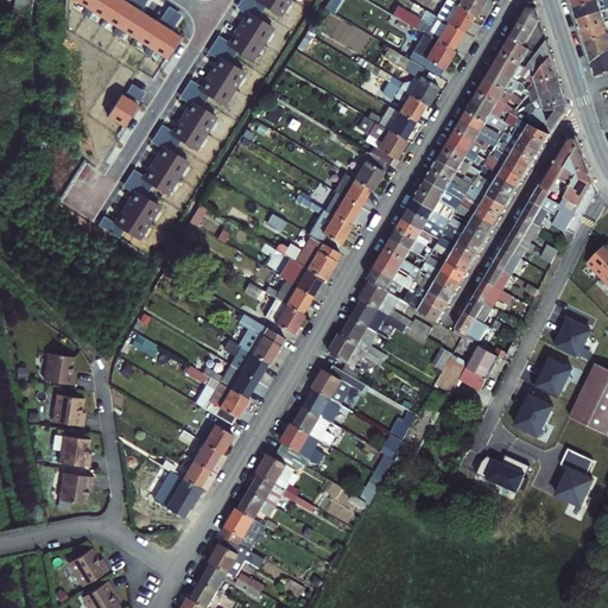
[(14,0),(13,7),(29,10),(29,0),(14,0)]
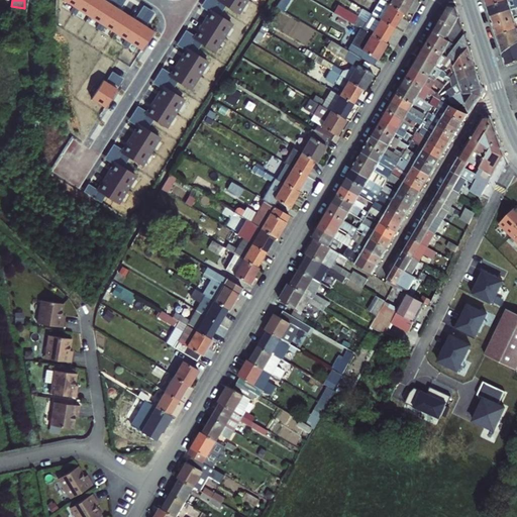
[(153,33),(100,0),(64,0),(63,2),(141,53),(153,33)]
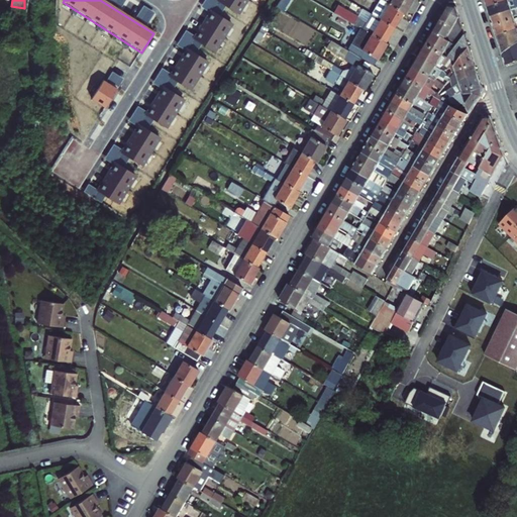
[(110,0),(109,2),(121,9),(126,0),(110,0)]
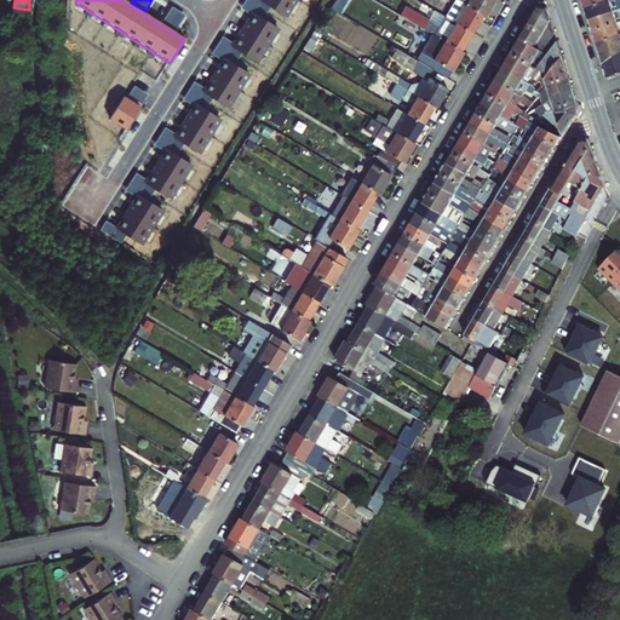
[(253,19),(256,17),(263,22),(270,10),(263,5),(264,3),(260,0),(247,0),(240,11),(253,19)]
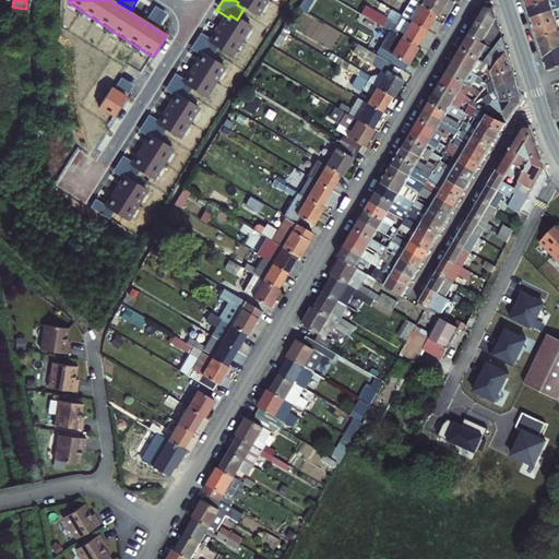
[(239,0),(238,2),(237,4),(244,9),(257,18),(266,0),(239,0)]
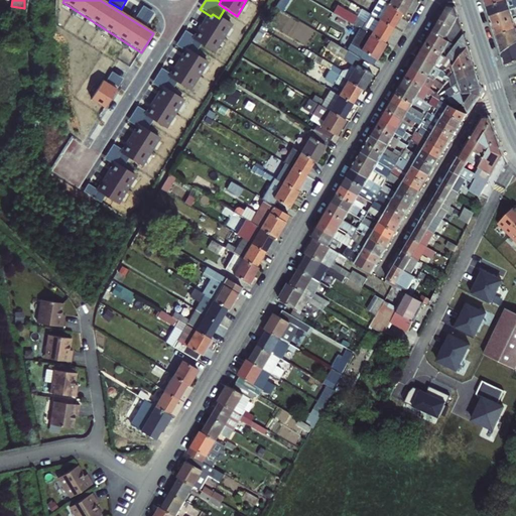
[(283,0),(280,0),(275,9),(281,13),(288,2),(283,0)]
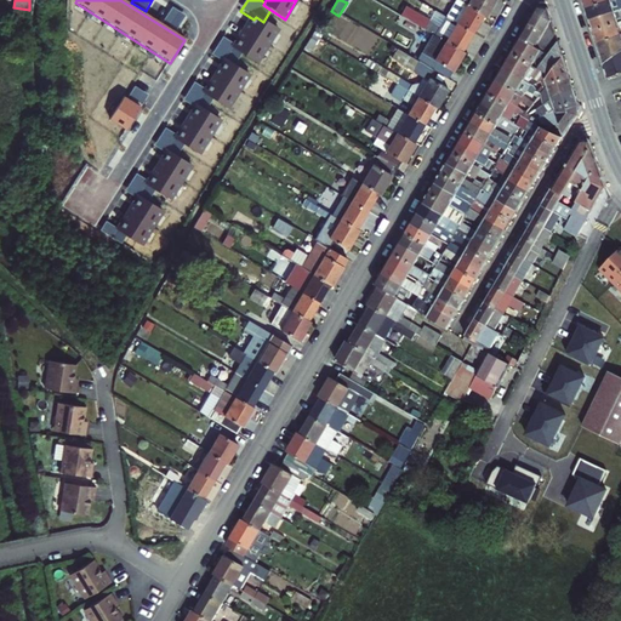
[(454,0),(456,1),(483,17),(485,20),(497,0),(496,0),(454,0)]
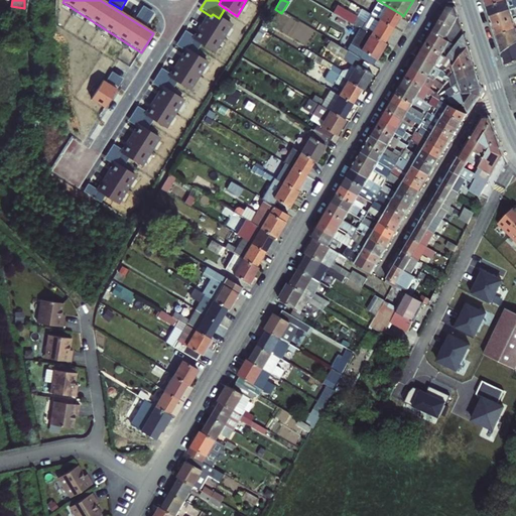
[(515,0),(484,0),(487,9),(515,0)]
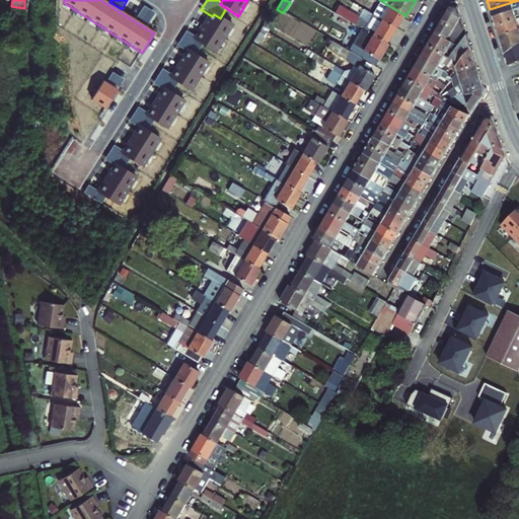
[(518,0),(490,9),(493,19),(518,11),(518,0)]
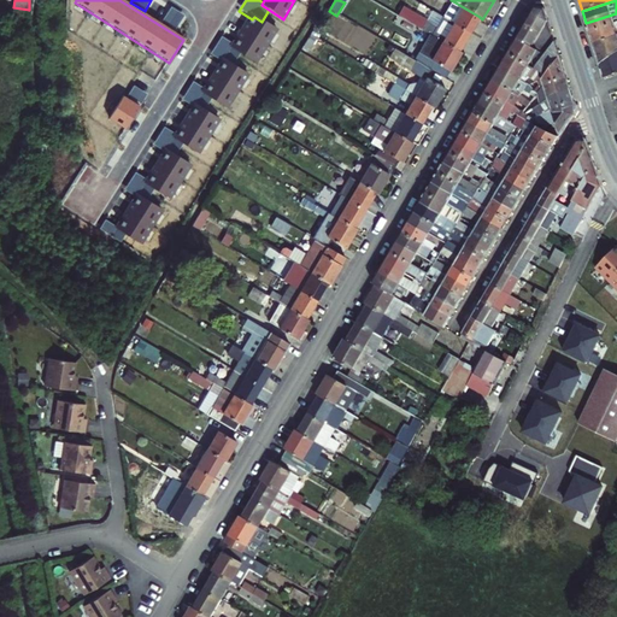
[(480,17),(453,1),(444,19),(469,35),(480,17)]
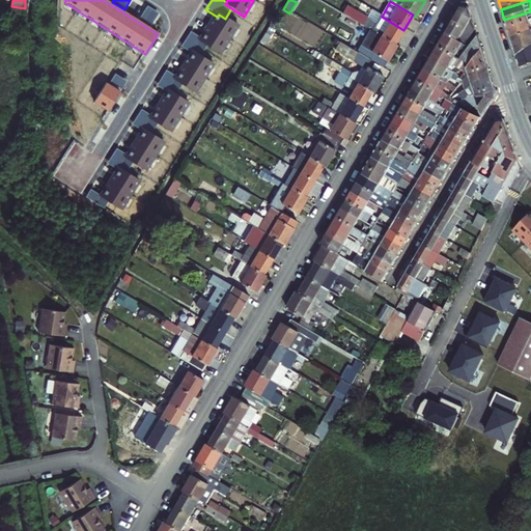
[(469,49),(477,39),(468,9),(460,7),(446,33),(463,45),(469,49)]
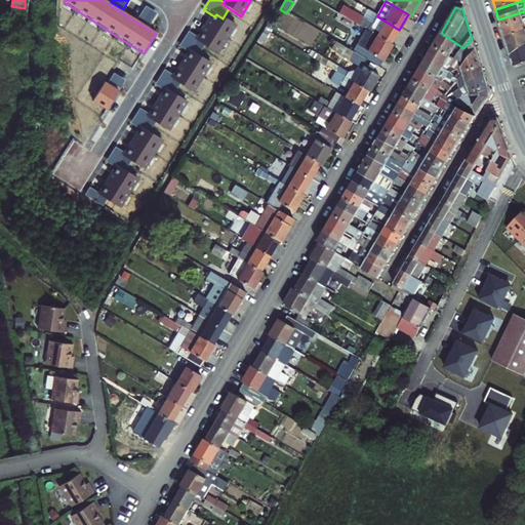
[(156,15),(145,8),(137,19),(150,27),(156,15)]
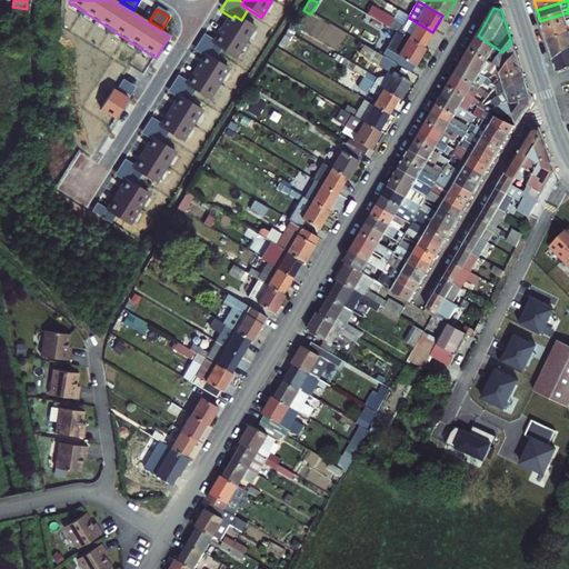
[(409,18),(408,17),(402,27),(393,21),(391,23),(370,11),(367,16),(388,29),(396,33),(422,49),(432,32),(409,18)]
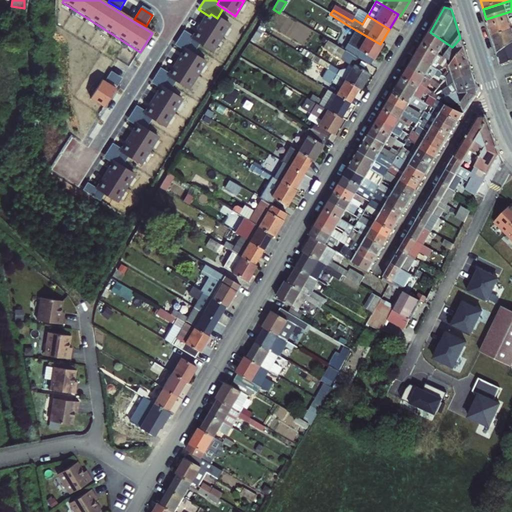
[(511,11),(486,19),(489,29),(511,21),(511,11)]
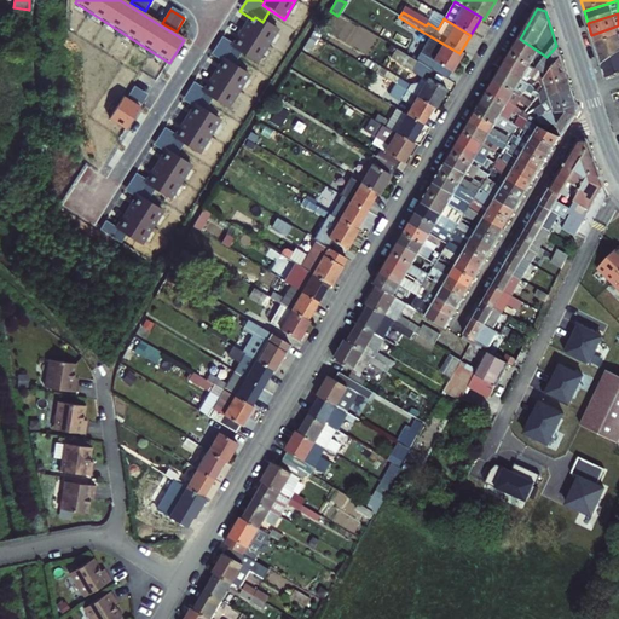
[(262,22),(255,17),(253,19),(235,47),(233,51),(242,56),(255,64),(276,30),(262,22)]
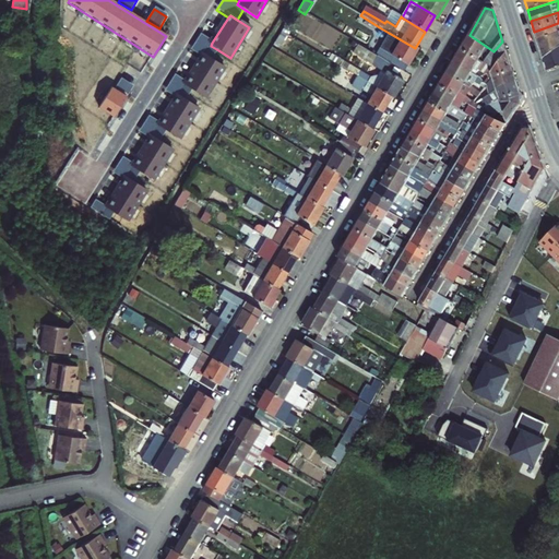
[(558,34),(558,23),(534,32),(537,42),(558,34)]
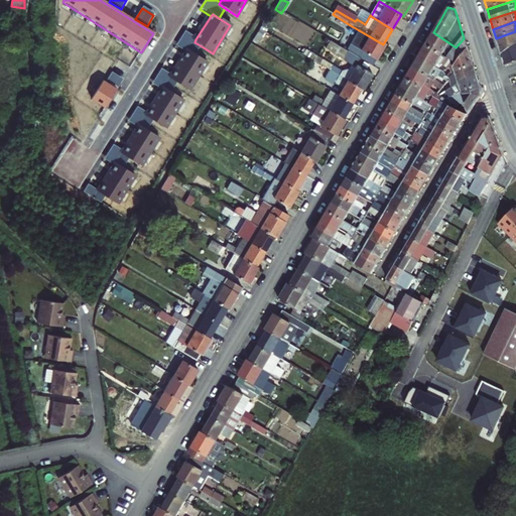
[(383,44),(359,30),(347,51),(361,60),(373,68),(385,45),(383,44)]
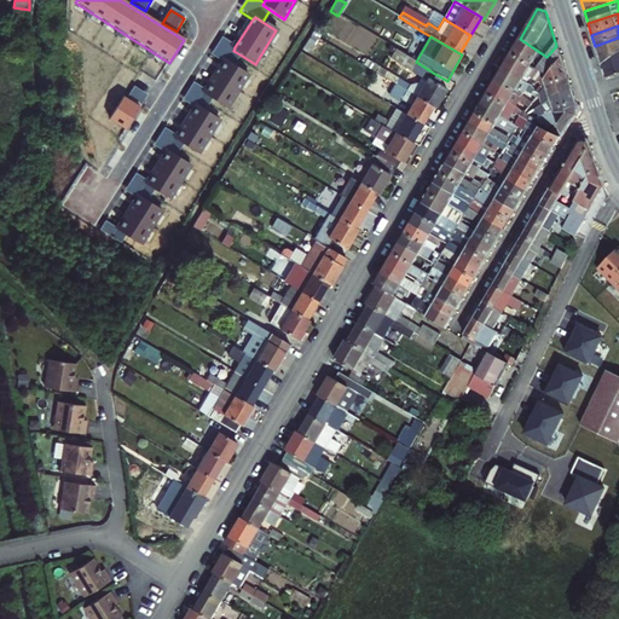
[(618,38),(595,46),(602,68),(618,56),(618,38)]
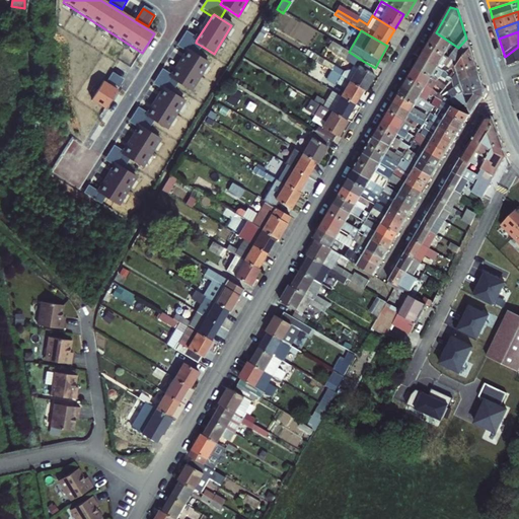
[(436,32),(428,47),(447,58),(449,59),(450,59),(452,57),(446,53),(452,44),(436,32)]
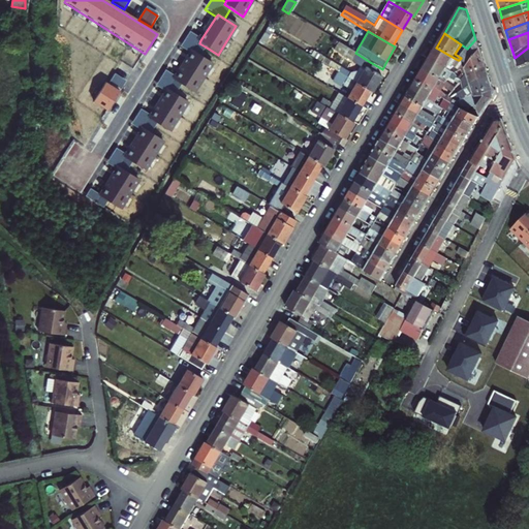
[(200,40),(190,34),(181,49),(191,56),(193,53),(200,58),(207,48),(199,43),(200,40)]
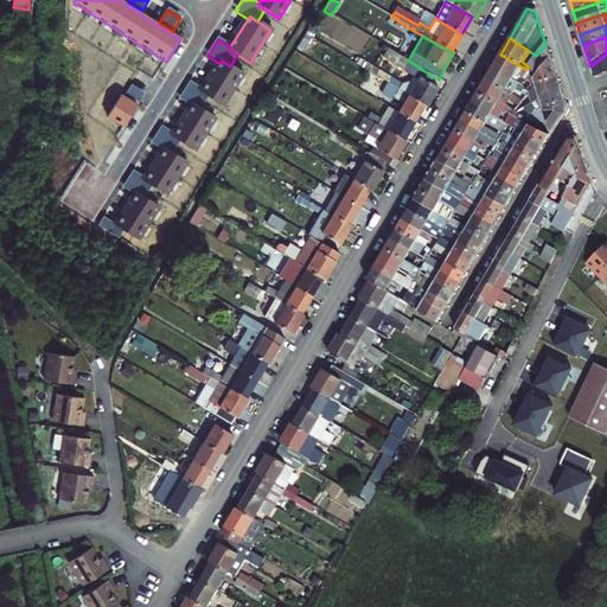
[(526,69),(536,76),(550,58),(545,45),(536,56),(529,66),(526,69)]
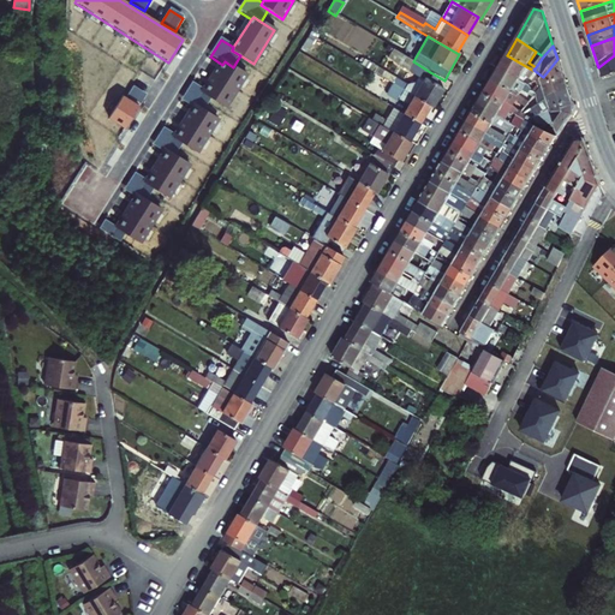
[(413,61),(394,51),(388,61),(419,81),(421,77),(425,81),(430,72),(413,61)]
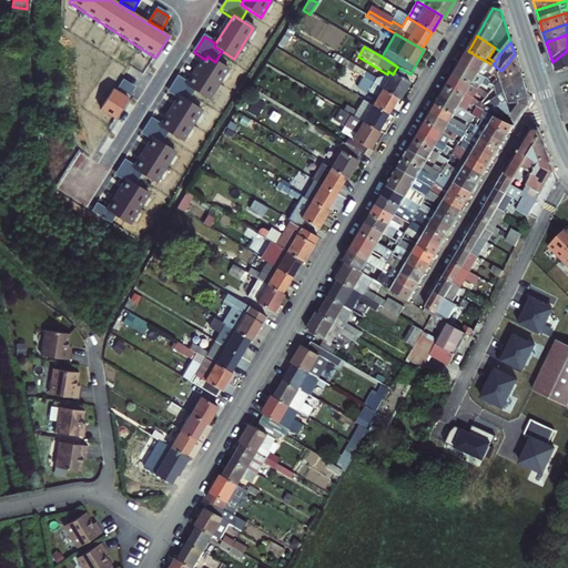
[(468,51),(459,64),(478,75),(484,64),(488,67),(489,63),(468,51)]
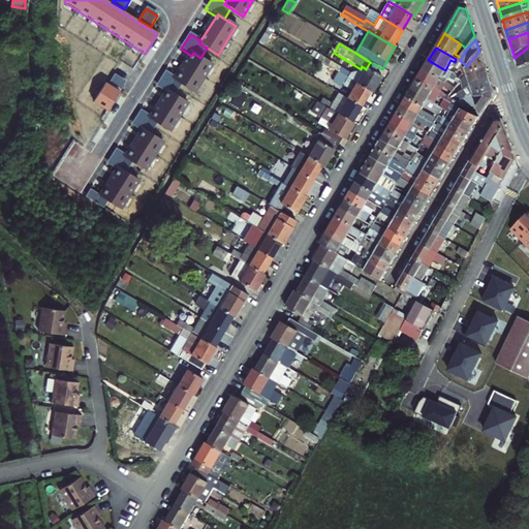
[(528,48),(515,58),(519,69),(528,65),(528,48)]
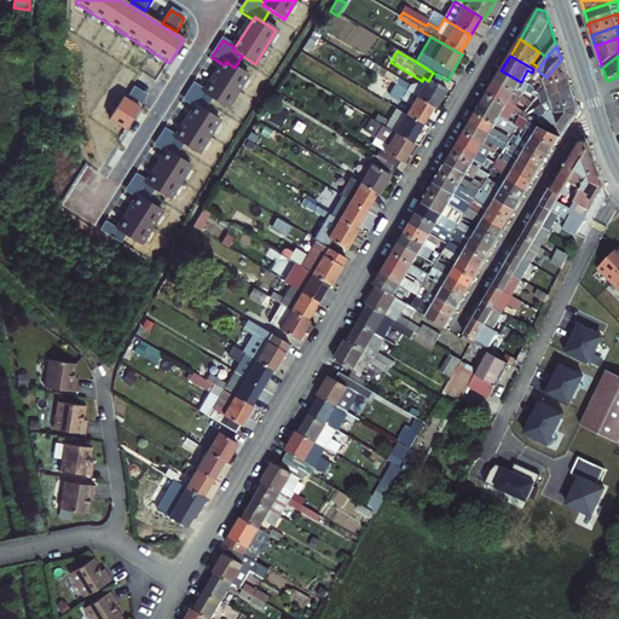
[(544,88),(568,80),(561,59),(547,77),(543,81),(542,82),(544,88)]
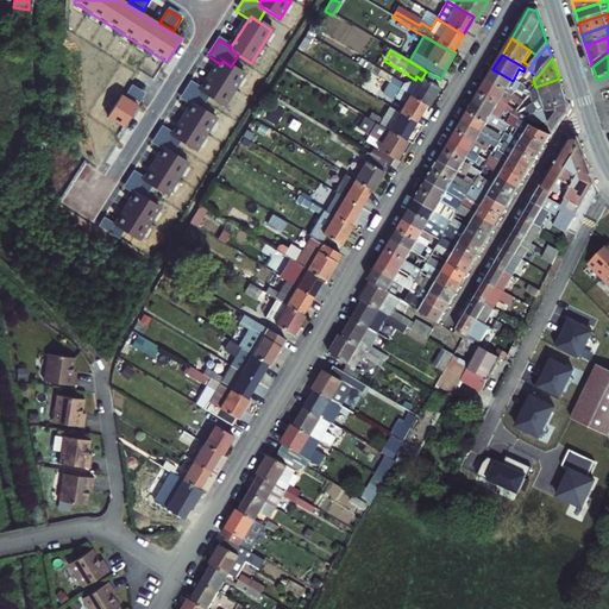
[(231,67),(223,61),(220,64),(203,92),(201,94),(209,100),(223,108),(244,75),(231,67)]
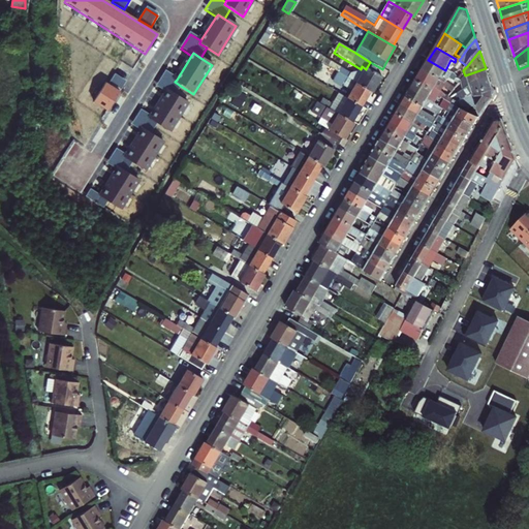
[(428,60),(423,70),(446,84),(449,79),(456,83),(458,80),(456,79),(455,73),(453,73),(449,71),(445,70),(428,60)]
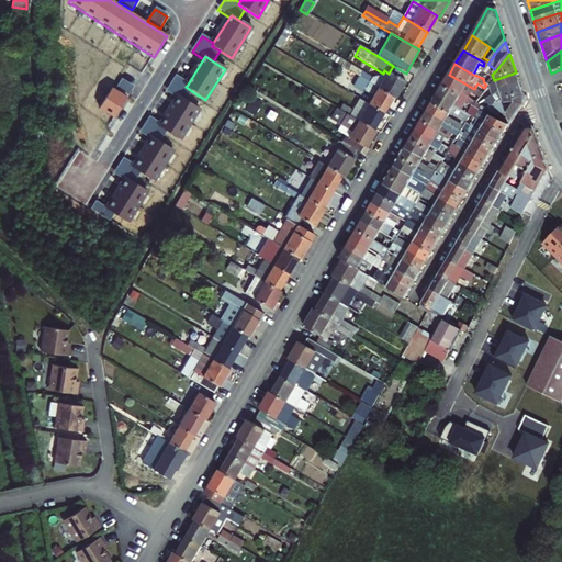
[(369,83),(380,90),(394,99),(396,100),(406,83),(389,74),(384,70),(383,74),(381,76),(371,78),(362,74),(359,78),(369,83)]
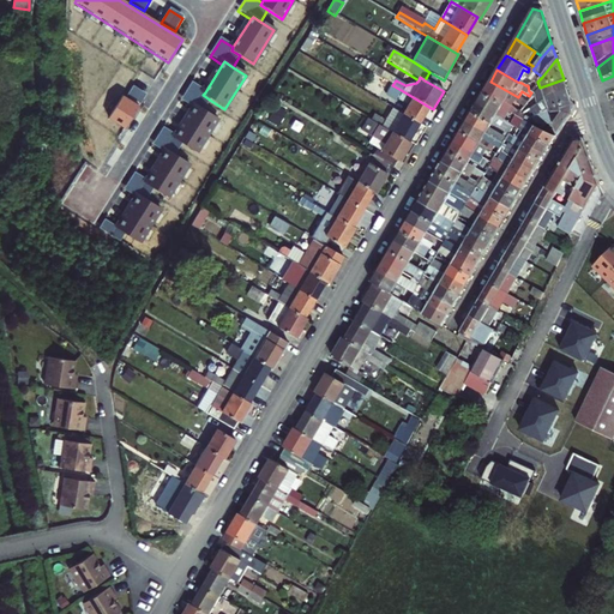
[(545,98),(567,90),(564,79),(540,88),(545,98)]
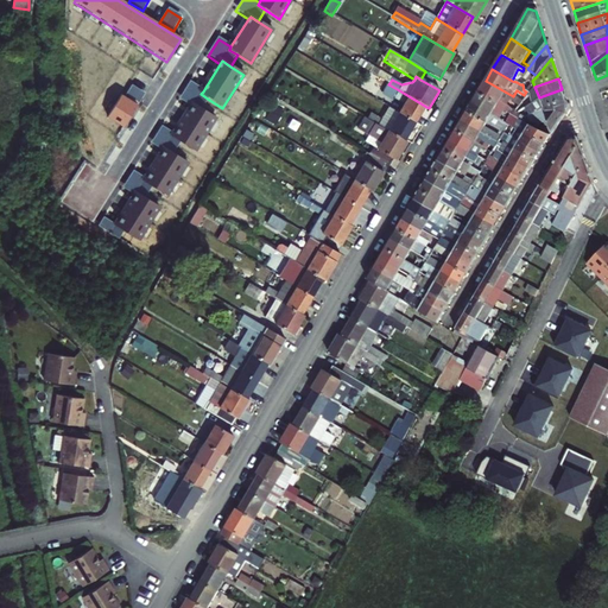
[(513,96),(486,81),(482,87),(477,93),(498,105),(499,102),(507,107),(513,96)]
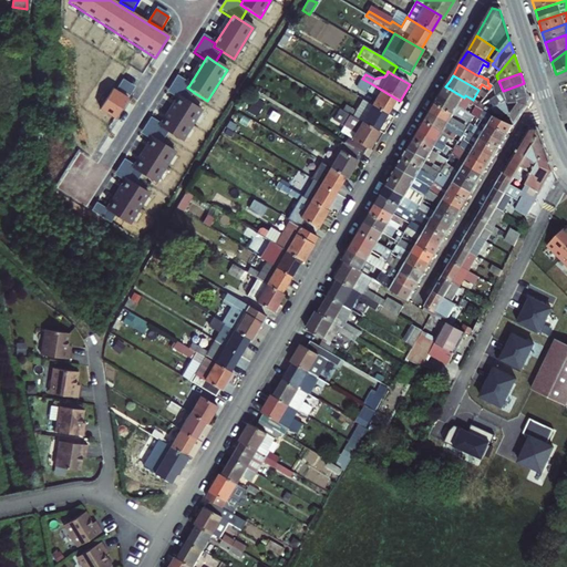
[(187,88),(189,85),(177,78),(167,94),(179,101),(181,99),(188,103),(195,93),(187,88)]
